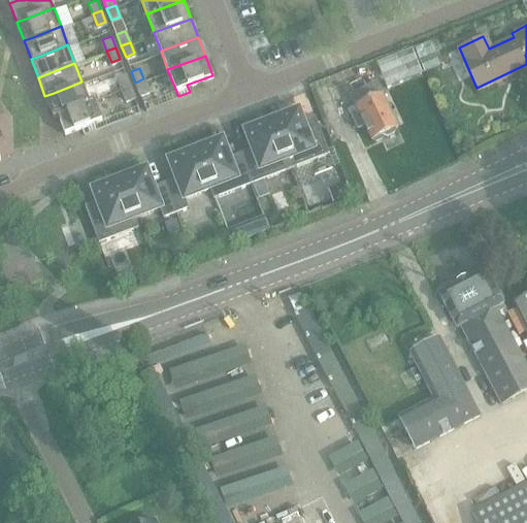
[(121,88),(130,85),(125,73),(117,76),(121,88)]
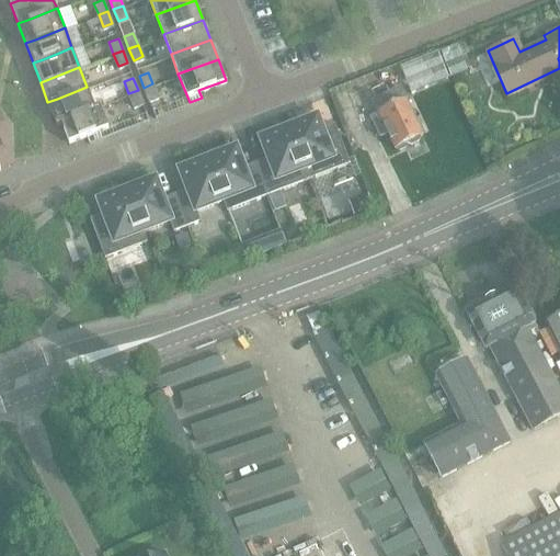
[(152,83),(144,88),(148,99),(158,95),(152,83)]
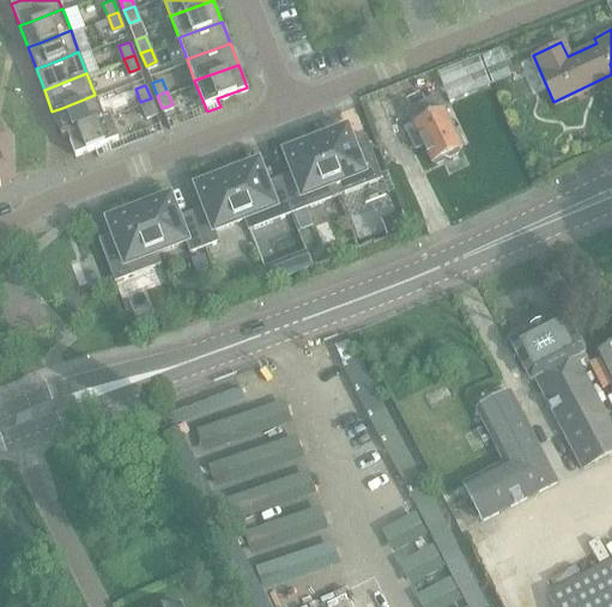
[(62,108),(52,111),(61,134),(66,132),(66,131),(71,128),(76,127),(89,122),(94,120),(103,116),(103,115),(95,95),(80,101),(62,108)]
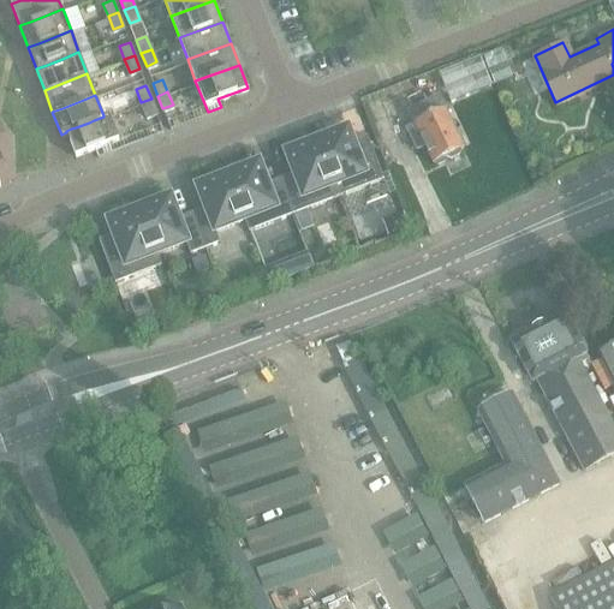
[(406,126),(416,147),(424,142),(433,160),(445,154),(451,155),(458,151),(459,147),(462,145),(437,95),(409,108),(416,123),(406,126)]
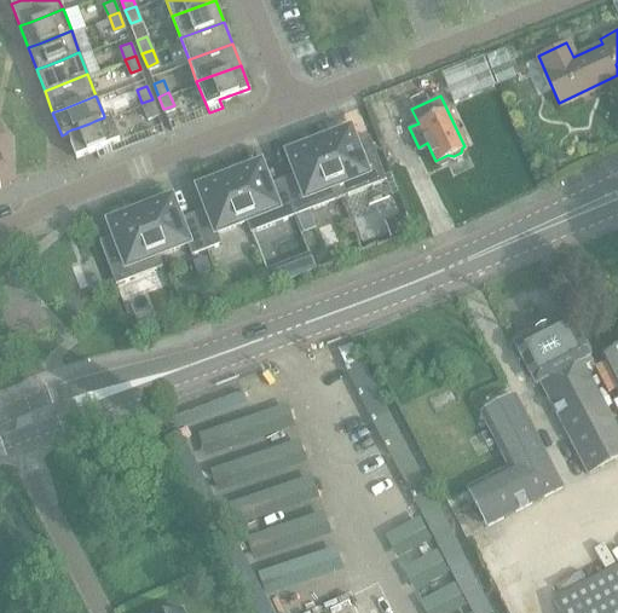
[(152,99),(142,103),(146,116),(157,113),(152,99)]
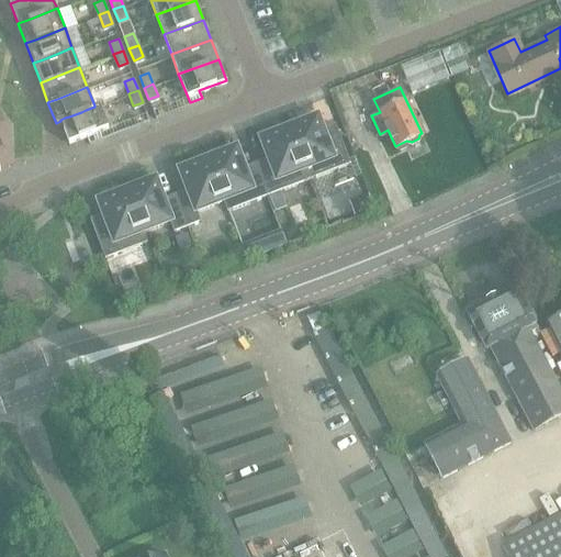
[(101,136),(99,129),(108,125),(99,103),(94,106),(94,107),(86,110),(81,112),(69,117),(65,118),(60,120),(60,121),(68,141),(77,137),(86,134),(89,141),(101,136)]
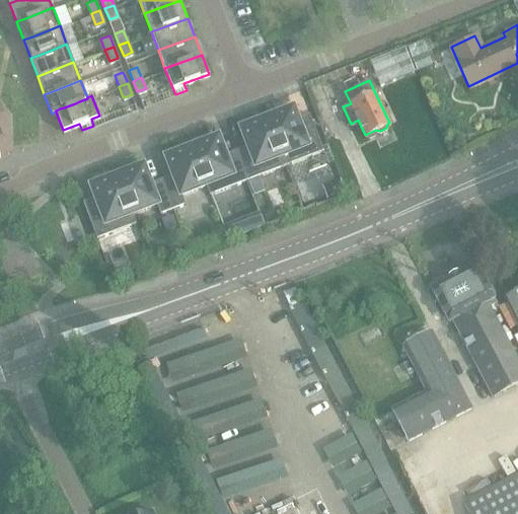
[(266,117),(284,163),(322,149),(308,113),(296,117),(291,102),(277,107),(278,112),(266,117)]
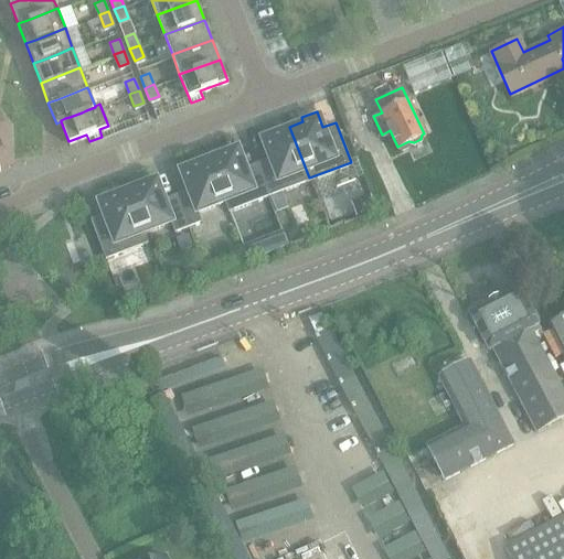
[(309,178),(289,127),(276,131),(275,128),(259,133),(268,157),(256,161),(268,193),(309,178)]
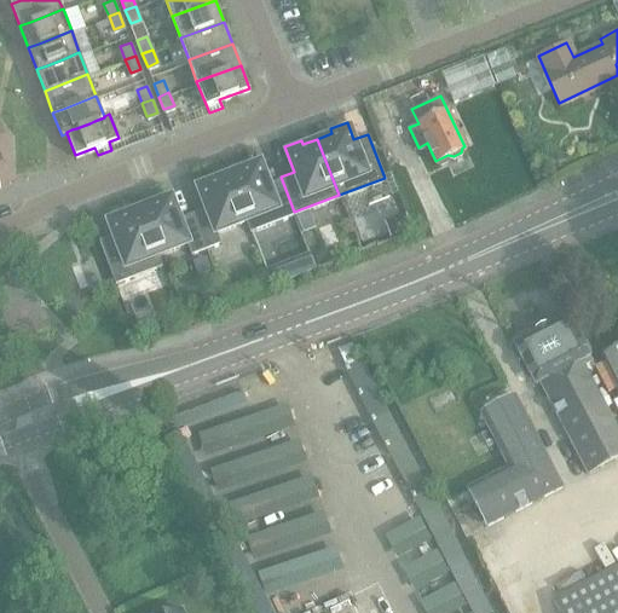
[(294,212),(281,177),(267,181),(258,157),(241,163),(243,168),(229,173),(246,219),(249,230),(294,212)]
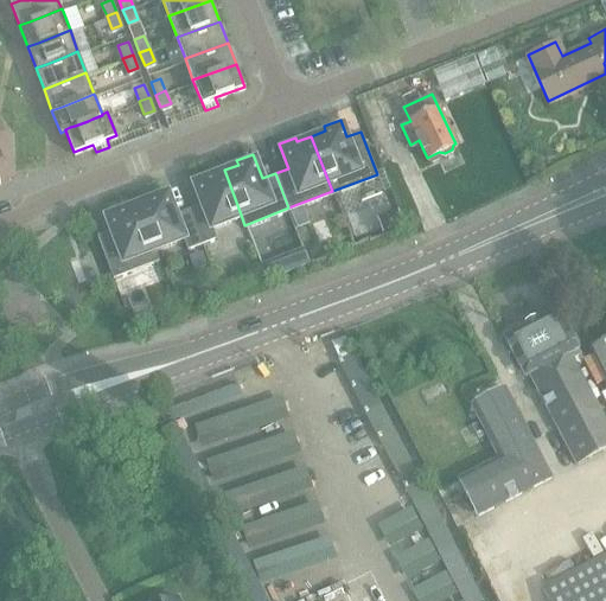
[(241,215),(224,170),(210,176),(208,171),(191,178),(201,202),(187,208),(202,242),(216,236),(211,225),(241,215)]
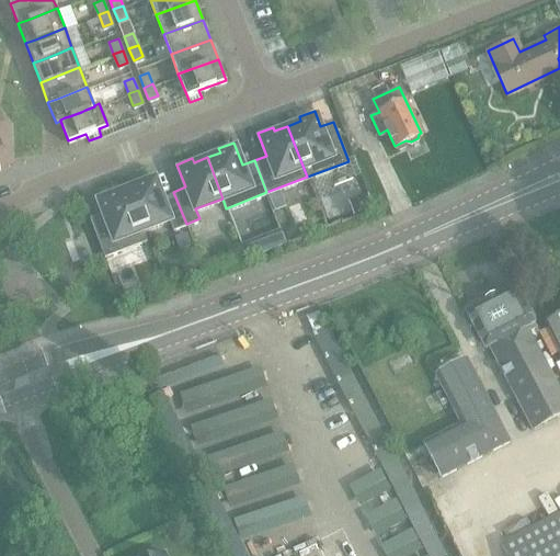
[(126,189),(143,229),(169,218),(172,229),(186,224),(173,192),(161,196),(152,173),(137,180),(139,183),(126,189)]
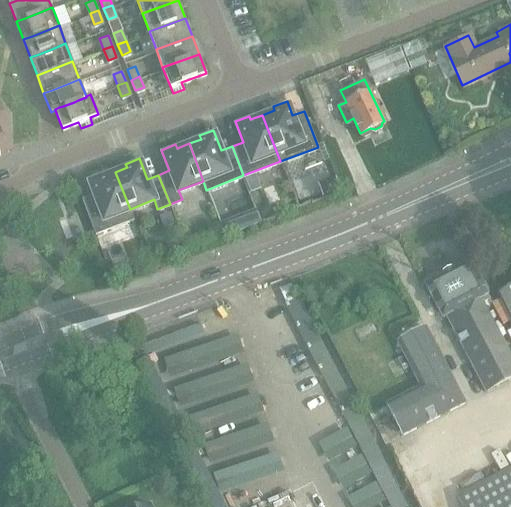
[(130,209),(115,172),(103,177),(101,173),(87,178),(93,192),(81,197),(95,233),(133,218),(130,209)]
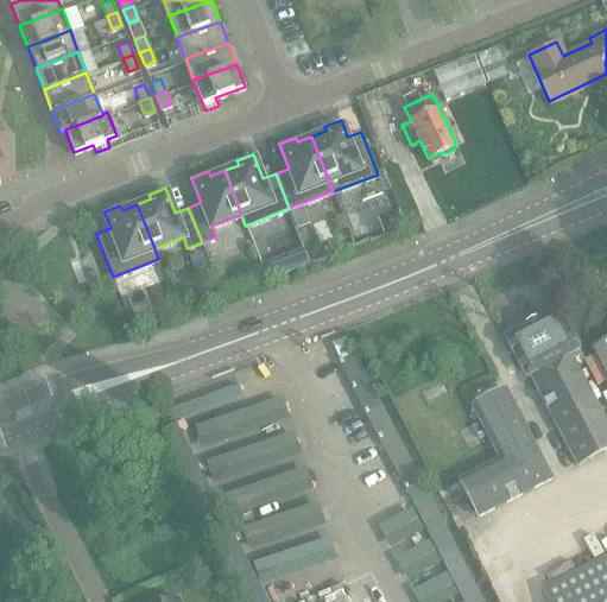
[(403,222),(397,208),(377,215),(383,232),(399,225),(399,223),(403,222)]
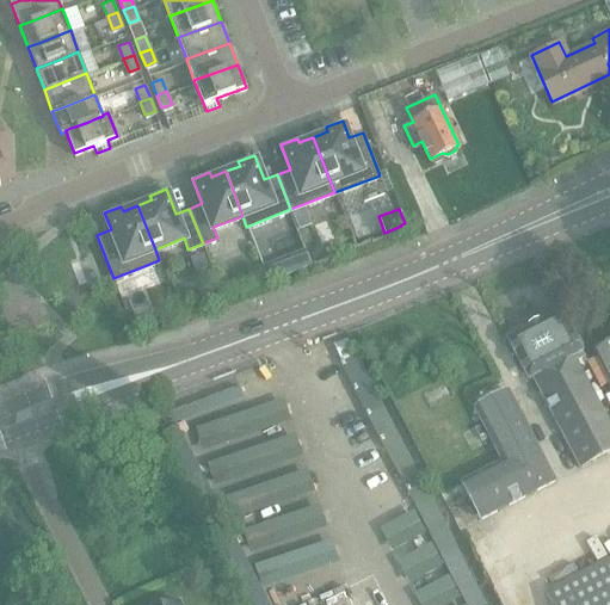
[(309,261),(305,247),(290,252),(296,267),(309,261)]
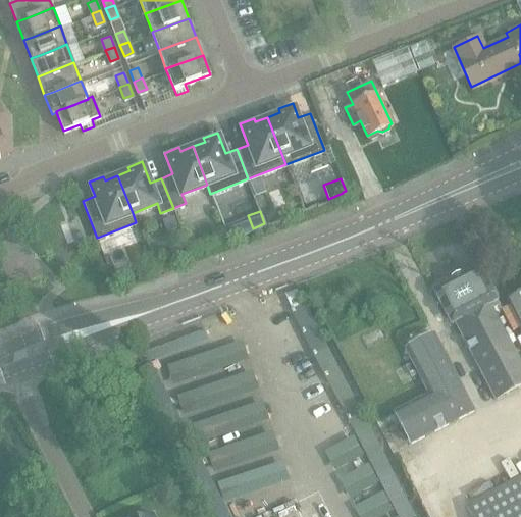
[(459,273),(452,276),(452,277),(449,278),(444,277),(436,280),(435,286),(432,288),(451,321),(455,319),(495,396),(520,381),(520,363),(489,301),(497,298),(478,263),(459,273)]
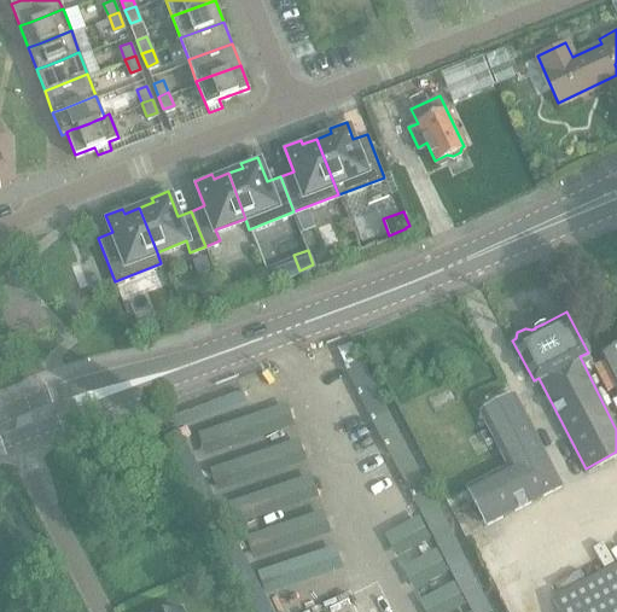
[(147,328),(143,316),(131,321),(135,333),(147,328)]
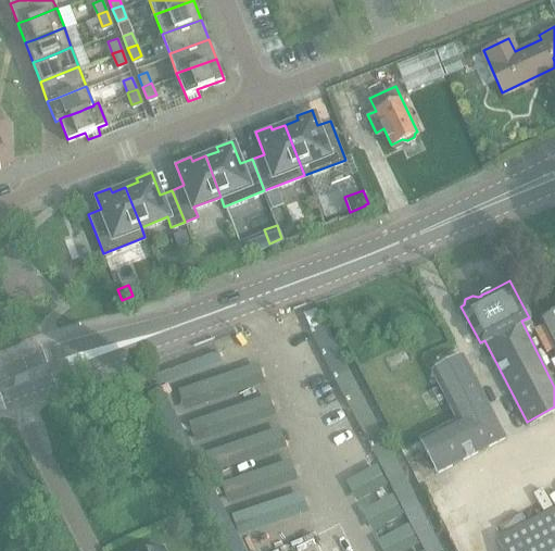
[(554,309),(541,316),(554,342),(554,309)]
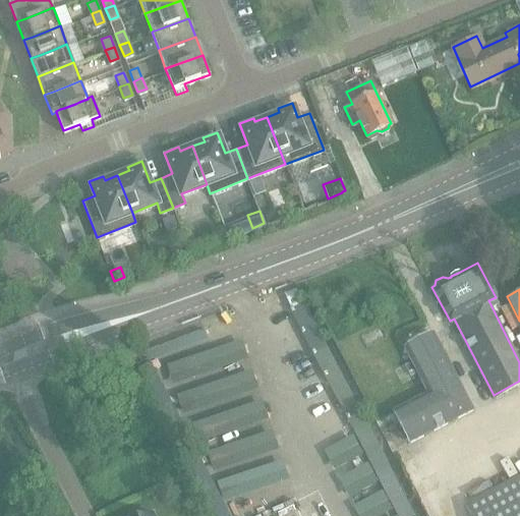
[(373,326),(360,332),(364,340),(378,334),(373,326)]
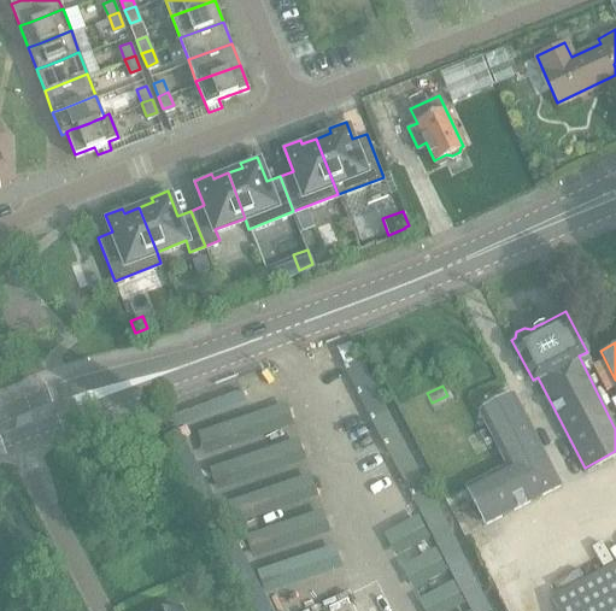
[(444,494),(446,500),(468,489),(485,521),(559,482),(512,392),(479,410),(506,463),(465,483),(464,483),(444,494)]
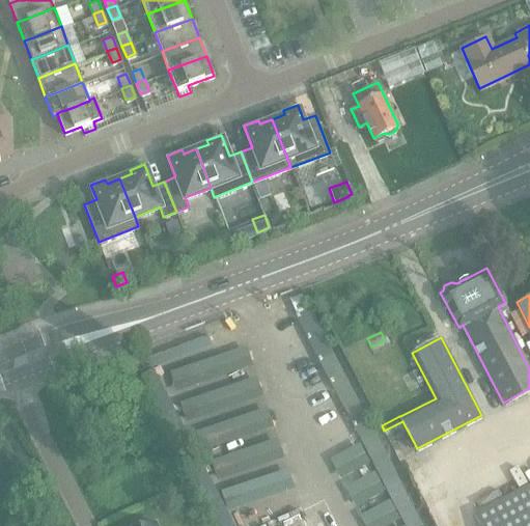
[(529,525),(529,482),(474,511),(481,525),(529,525)]
